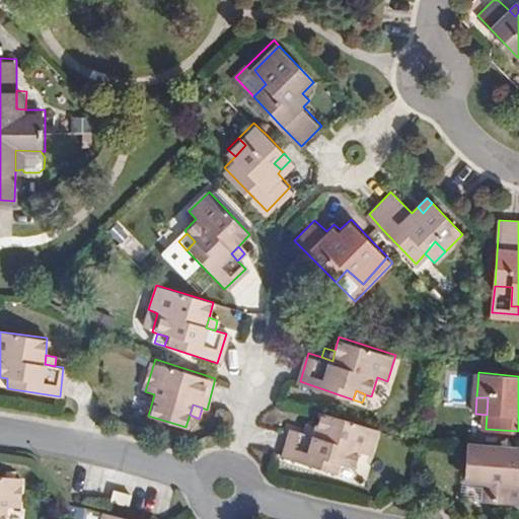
[(378,428),(321,411),(316,426),(313,435),(305,432),(292,429),(284,455),(338,472),(341,462),(352,466),(355,467),(360,451),(370,453),(378,428)]
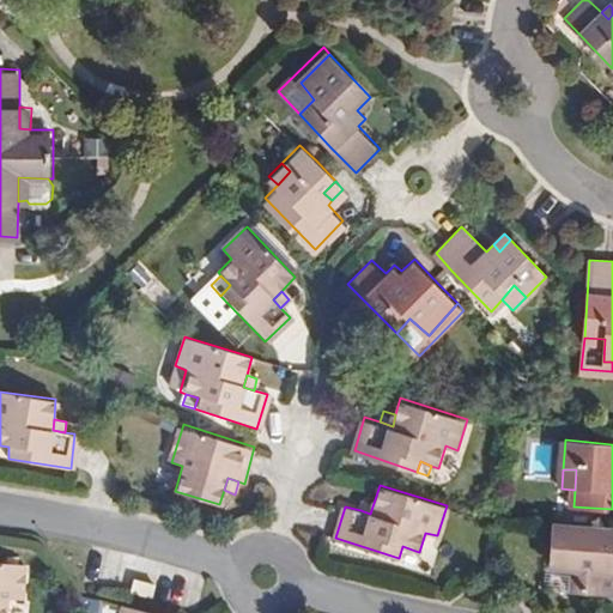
[(370,514),(374,503),(364,501),(360,510),(370,514)]
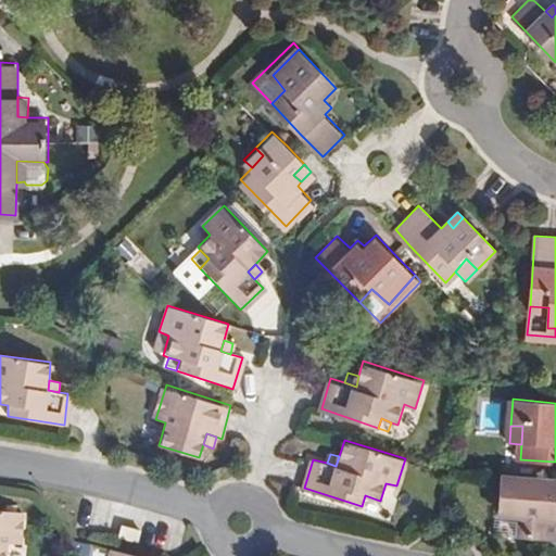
[(555,478),(502,475),(498,512),(521,514),(520,532),(555,535),(555,478)]
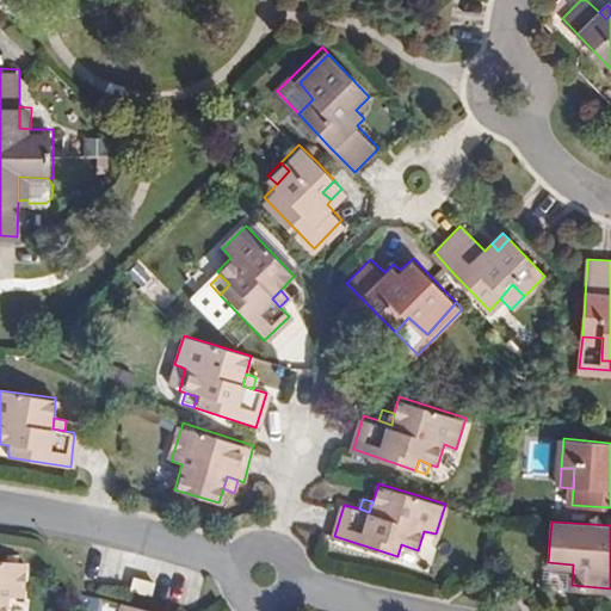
[(411,560),(414,549),(401,544),(397,556),(411,560)]
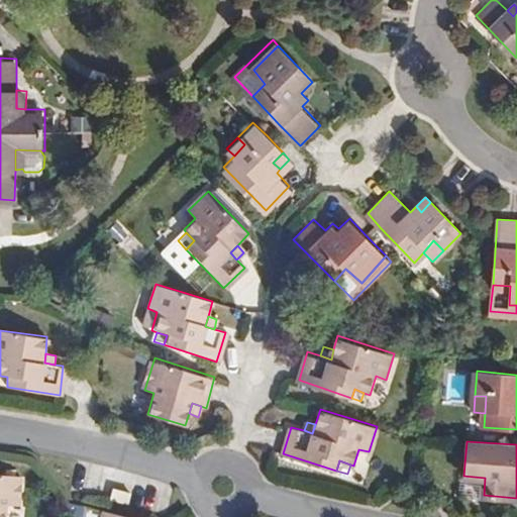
[(0,516),(6,516),(7,506),(19,507),(21,477),(0,474),(0,516)]
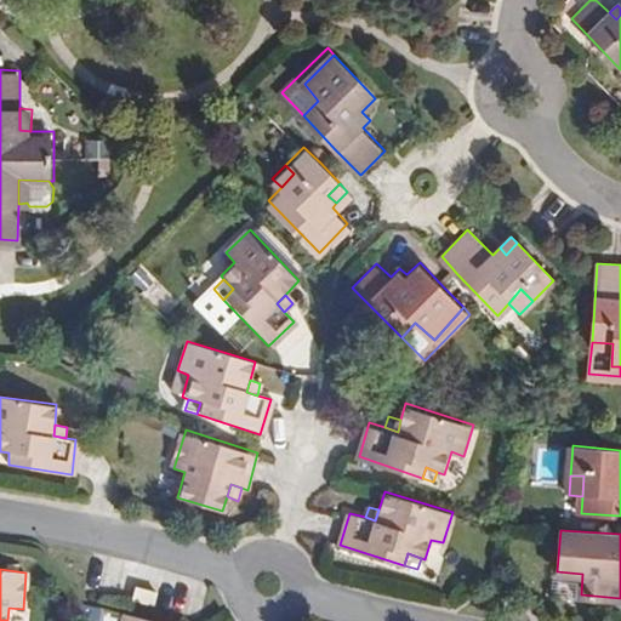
[(582,574),(557,571),(556,592),(581,594),(582,574)]
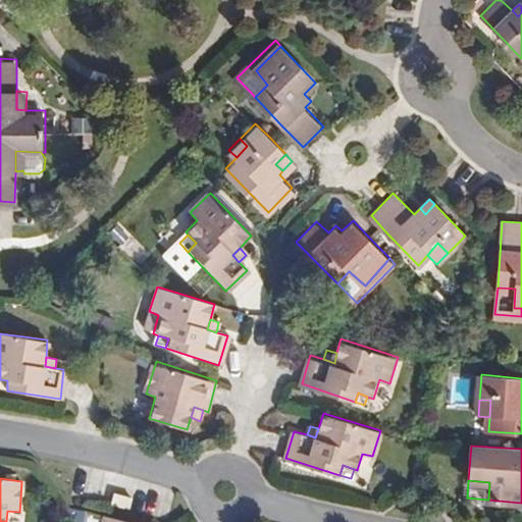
[(114,490),(111,508),(121,511),(124,493),(114,490)]
